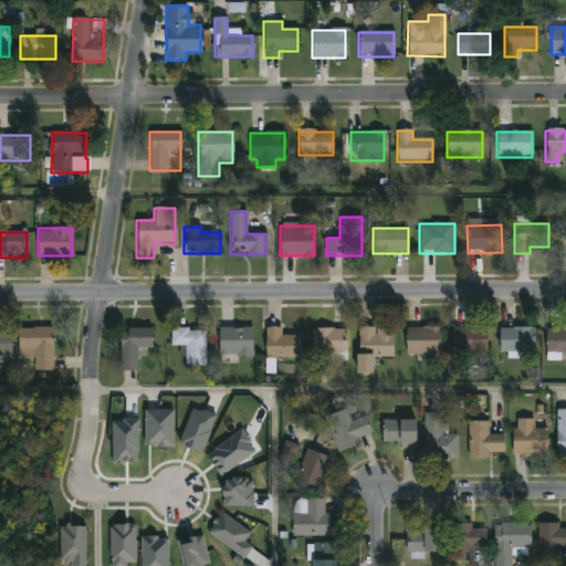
[(392,327),(392,358),(373,358),(373,374),(357,374),(357,327),(392,327)]
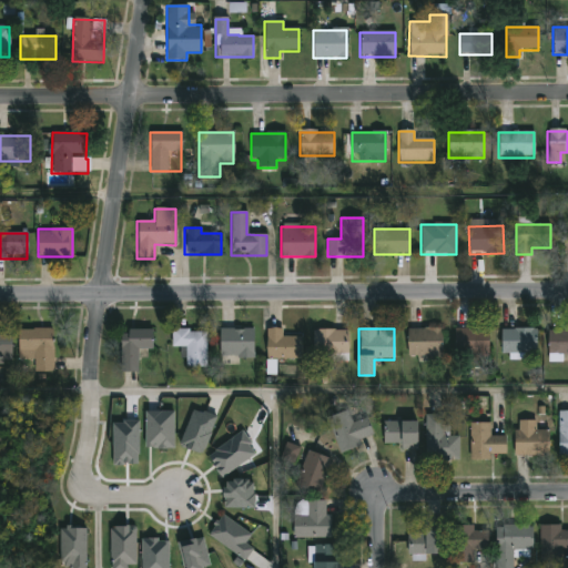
[(407,328),(442,328),(442,356),(407,356),(407,328)]
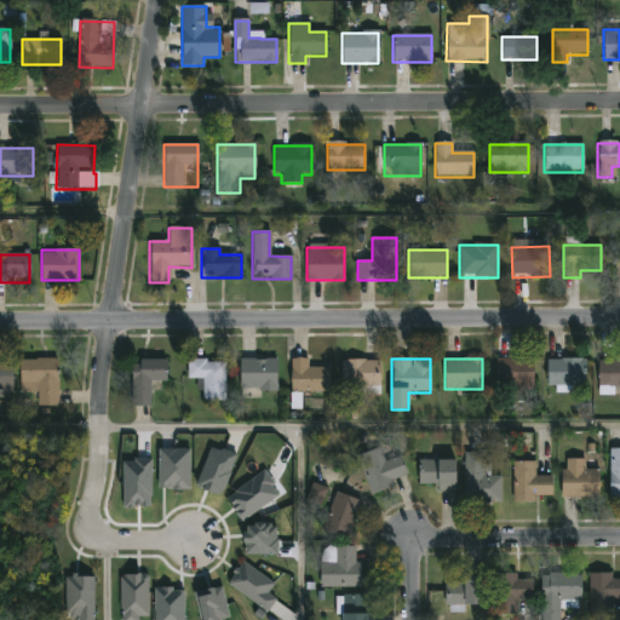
[(533,360),(533,390),(495,390),(495,359),(533,360)]
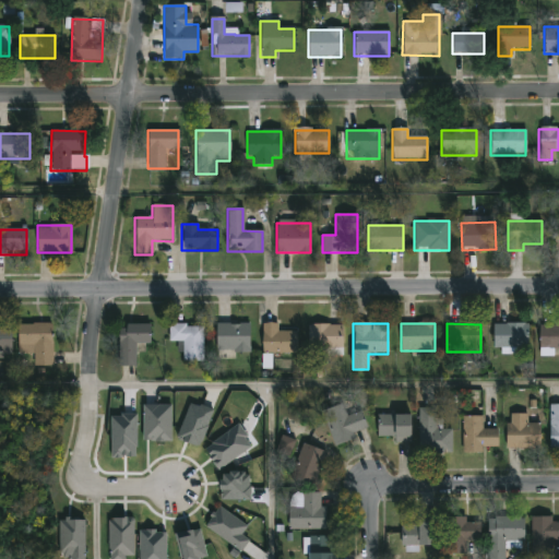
[(538,323),(558,323),(558,349),(538,349),(538,323)]
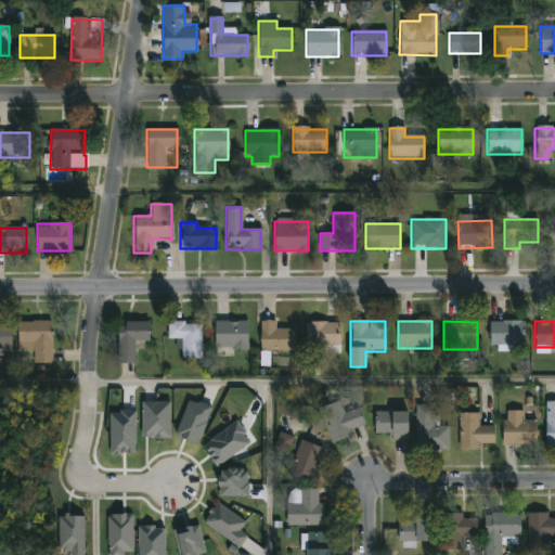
[(33,352),(18,353),(17,322),(51,322),(52,363),(33,364),(33,352)]
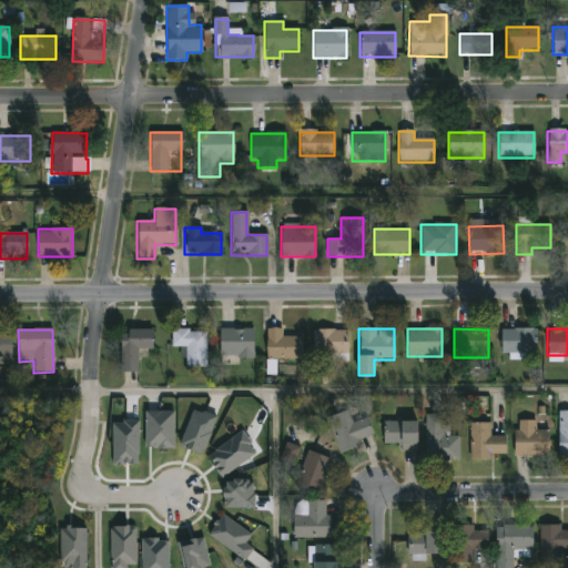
[(137,372),(120,372),(120,330),(151,330),(151,348),(137,348),(137,372)]
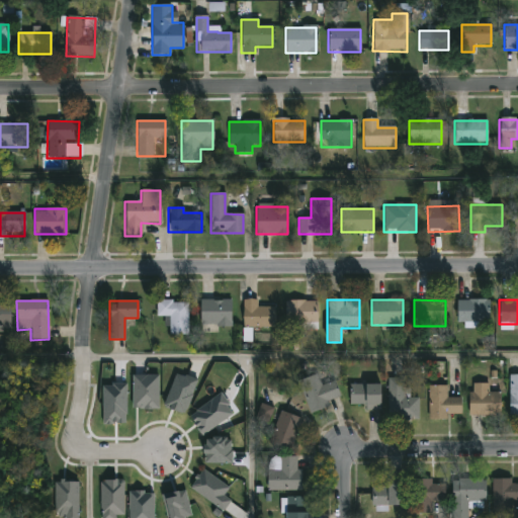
[(168,335),(168,317),(156,317),(156,300),(187,300),(187,335),(168,335)]
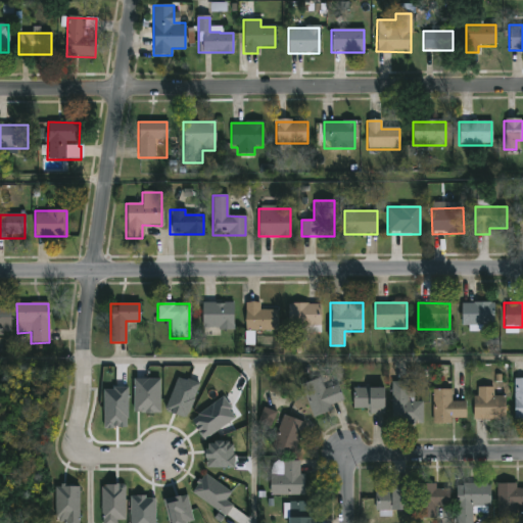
[(232,330),(201,330),(201,303),(232,303),(232,330)]
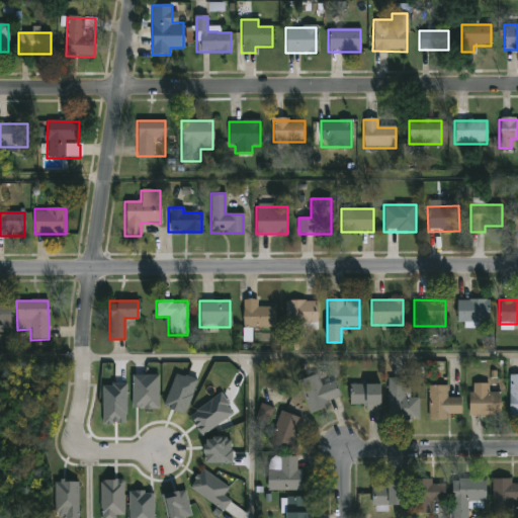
[(257,308),(274,308),(274,328),(243,328),(243,300),(257,300),(257,308)]
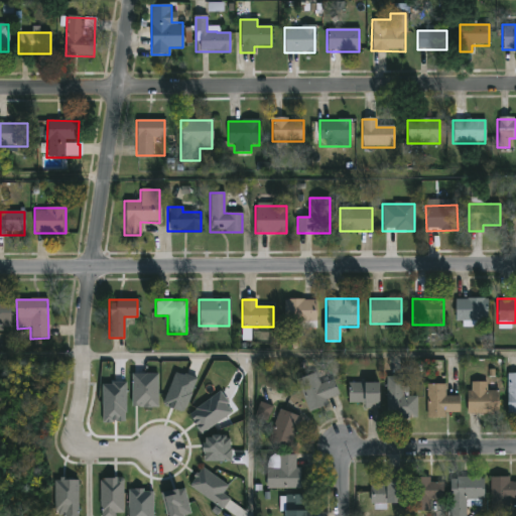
[(314,299),(314,323),(284,323),(284,299),(314,299)]
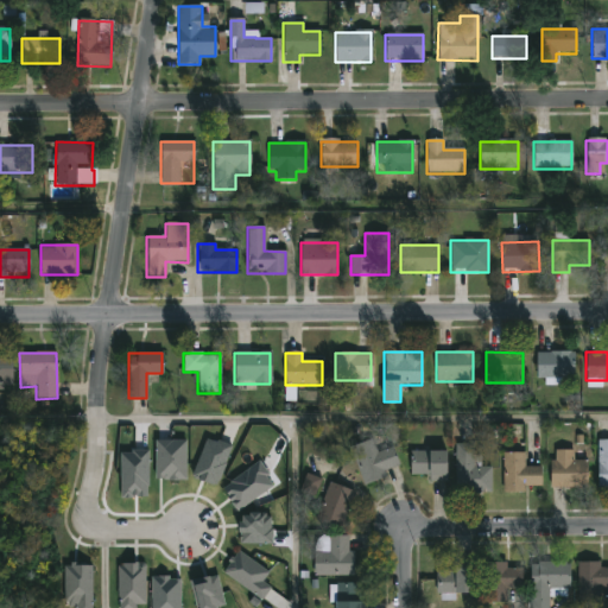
[(536,379),(536,353),(574,353),(574,379),(536,379)]
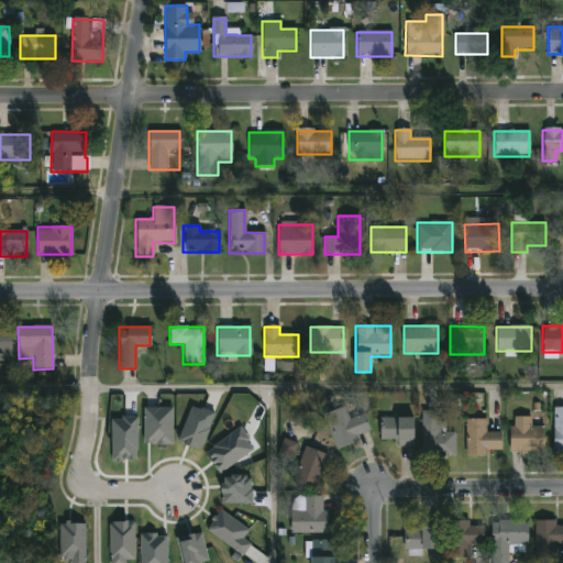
[(0,328),(11,328),(11,361),(0,361),(0,328)]
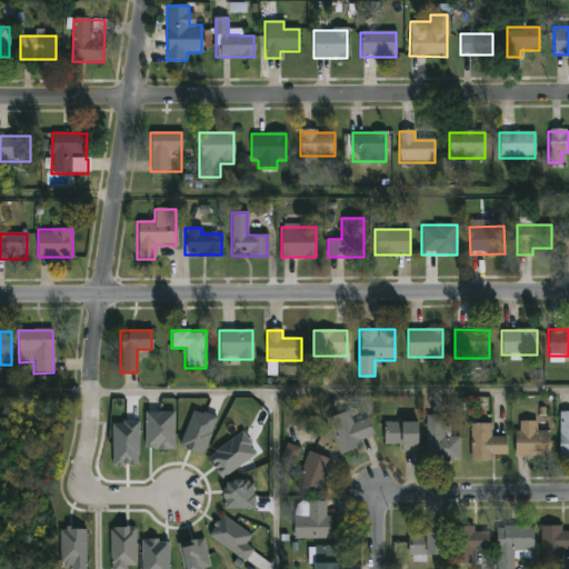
[(218,418),(193,409),(180,447),(203,456),(218,418)]
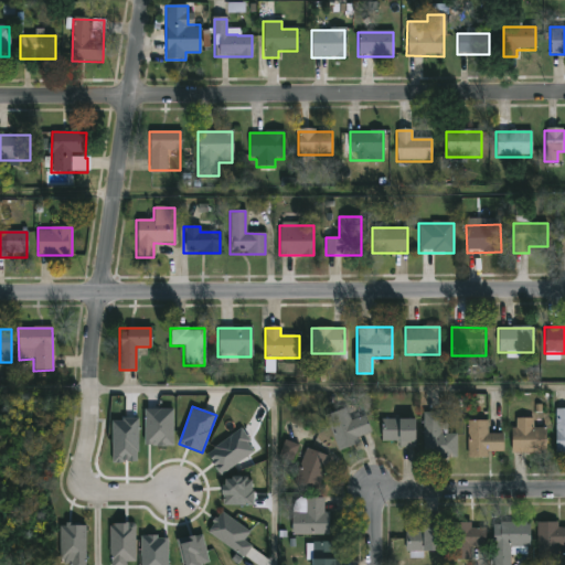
[(173,447),(174,409),(146,408),(145,446),(173,447)]
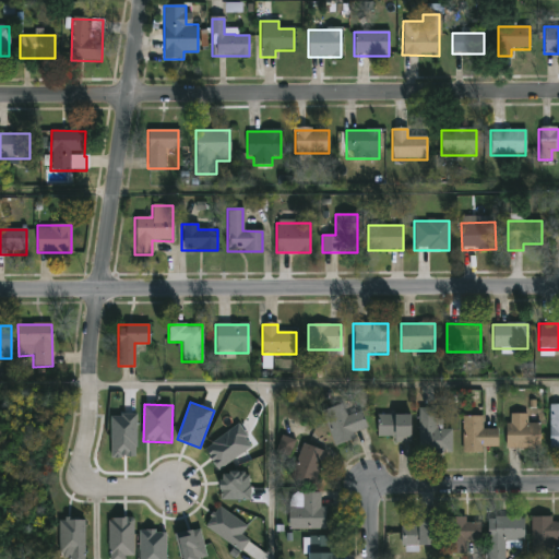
[(333,444),(321,411),(343,404),(346,416),(360,411),(368,432),(333,444)]
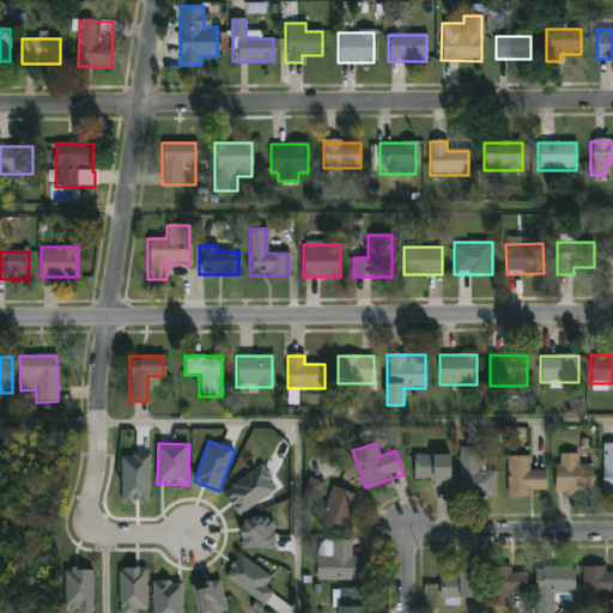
[(612,492),(602,492),(602,444),(612,444),(612,492)]
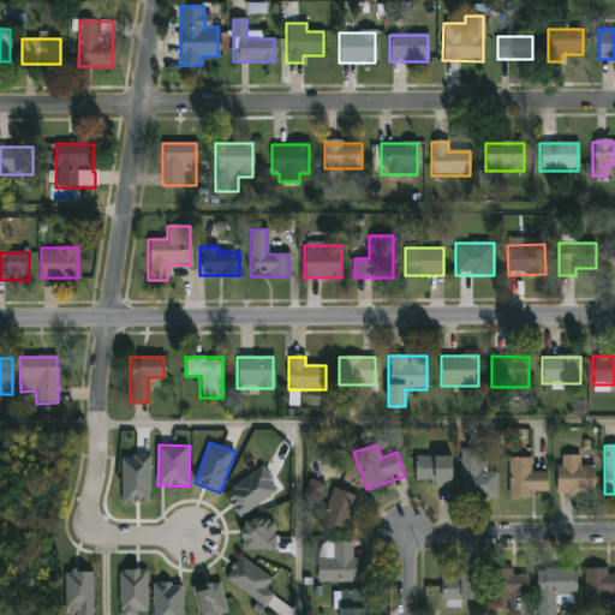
[(460,449),(479,449),(479,472),(496,472),(496,497),(460,497),(460,449)]
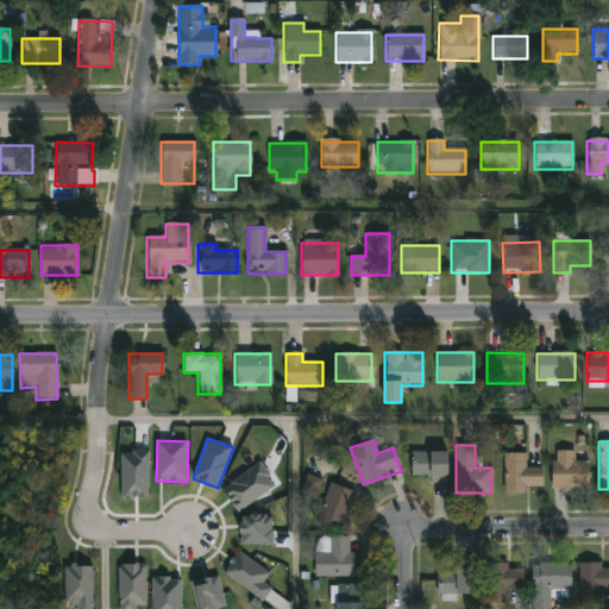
[(589,462),(589,490),(552,490),(552,451),(573,451),(573,462),(589,462)]
